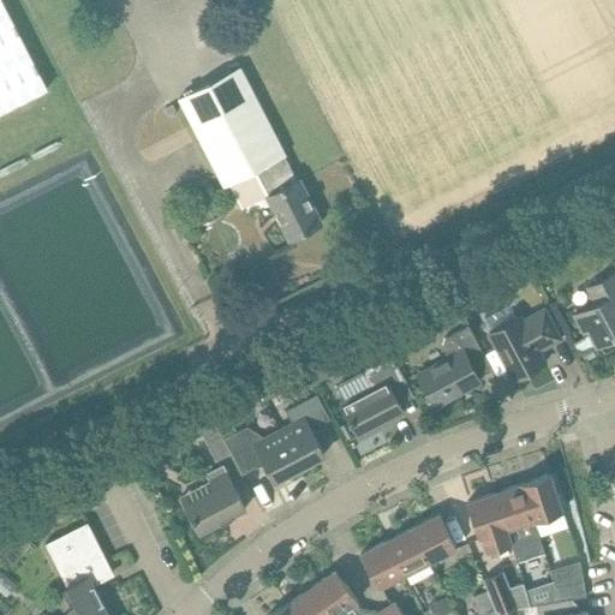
[(0,0),(0,113),(48,89),(1,0),(0,0)]
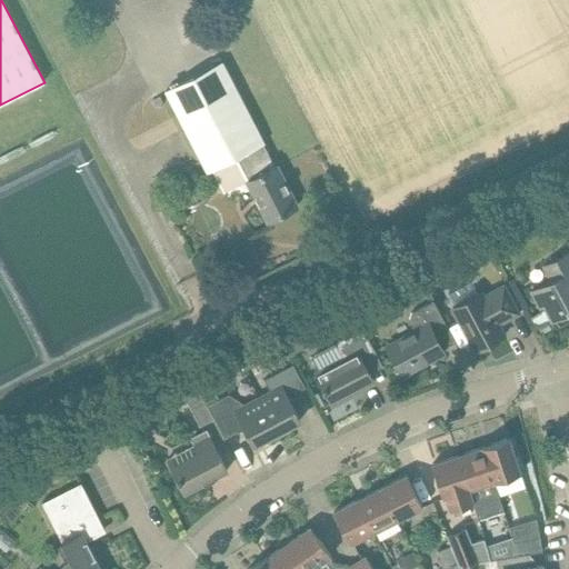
[(207,172),(233,158),(237,163),(236,167),(240,176),(243,177),(246,181),(248,181),(269,221),(297,207),(277,167),(276,167),(263,143),(265,143),(222,62),(166,91),(207,172)]
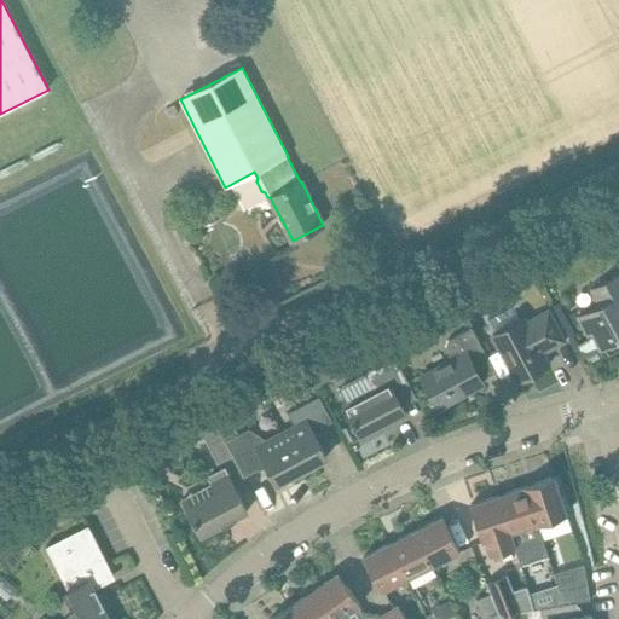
[(527,260),(514,267),(519,276),(525,278),(533,273),(527,260)]
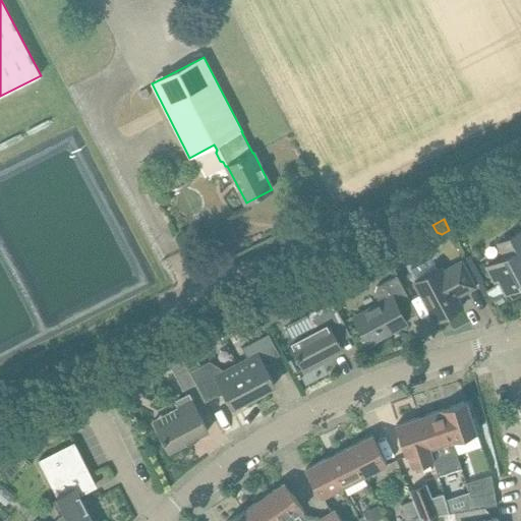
[(520,230),(497,243),(504,256),(486,266),(495,283),(499,281),(506,295),(509,293),(513,298),(520,293),(520,230)]
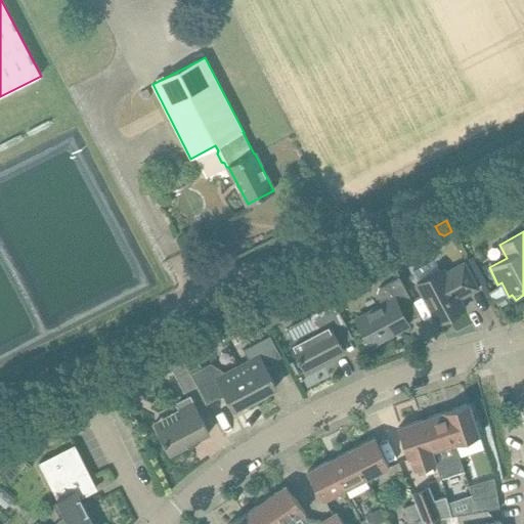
[(417,284),(438,323),(465,309),(459,299),(477,289),(464,263),(445,273),(443,269),(417,284)]
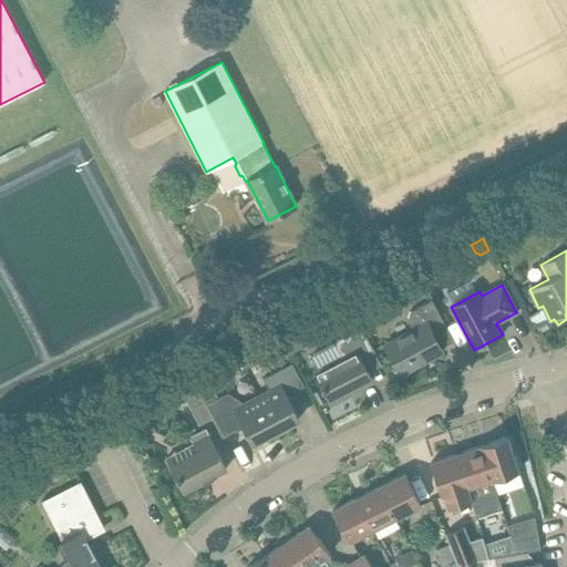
[(432,300),(410,311),(408,320),(412,329),(411,331),(385,344),(401,374),(443,352),(433,332),(445,326),(432,300)]
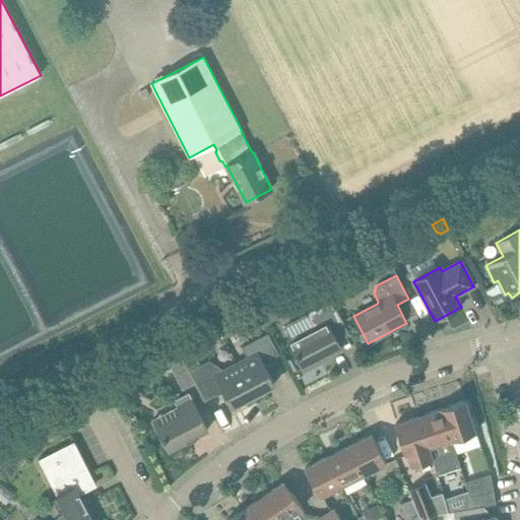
[(320,361),(341,349),(331,329),(343,323),(331,300),(309,312),(308,316),(313,327),(288,340),(296,354),(295,354),(297,359),(298,358),(305,372),(321,363),(320,361)]
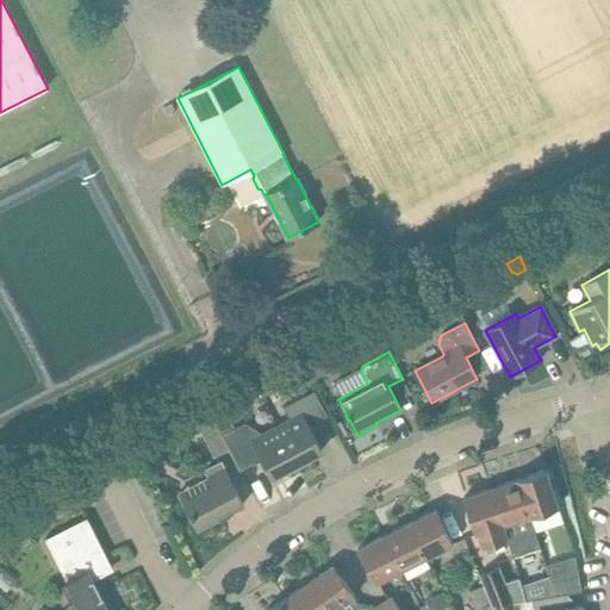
[(300,363),(281,373),(287,385),(305,374),(300,363)]
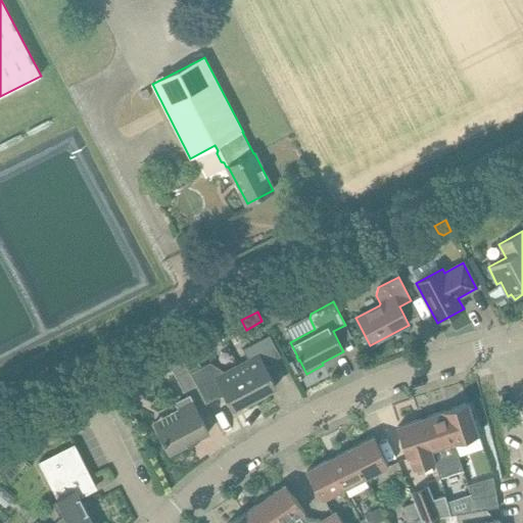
[(248,358),(236,364),(256,400),(267,395),(266,392),(276,387),(265,365),(276,360),(264,338),(243,348),(248,358)]
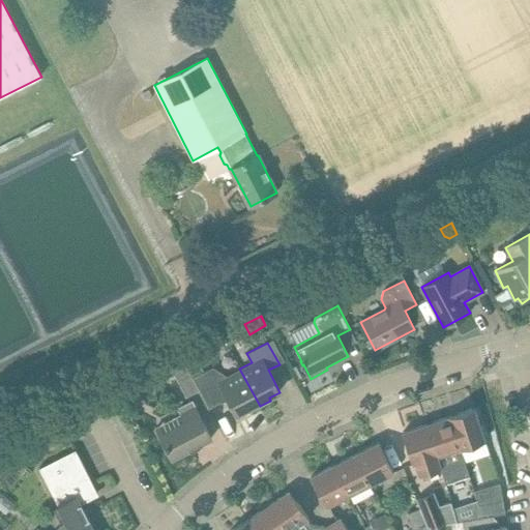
[(186,398),(200,390),(193,377),(182,357),(164,366),(170,377),(175,375),(186,398)]
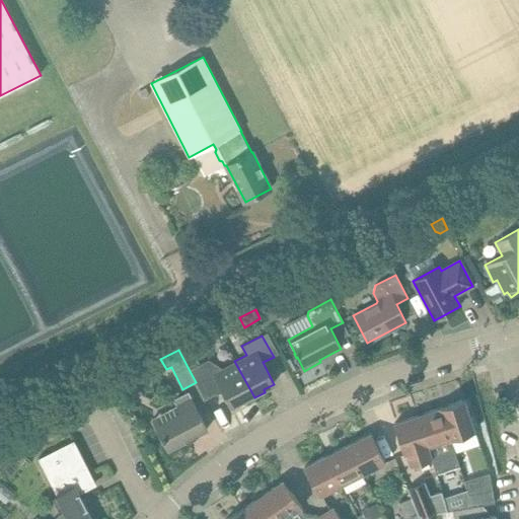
[(189,369),(196,382),(205,399),(217,393),(214,388),(220,384),(232,405),(242,400),(243,403),(254,397),(234,361),(222,368),(208,359),(189,369)]
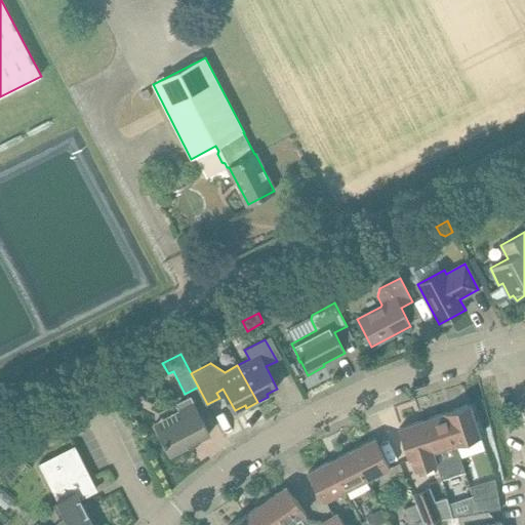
[(176,405),(179,410),(154,423),(171,454),(188,446),(189,447),(199,442),(198,440),(209,434),(191,398),(176,405)]
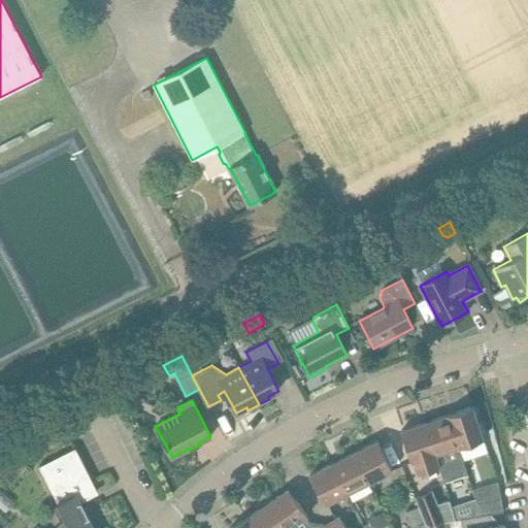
[(449,415),(459,448),(483,439),(472,406),(449,415)]
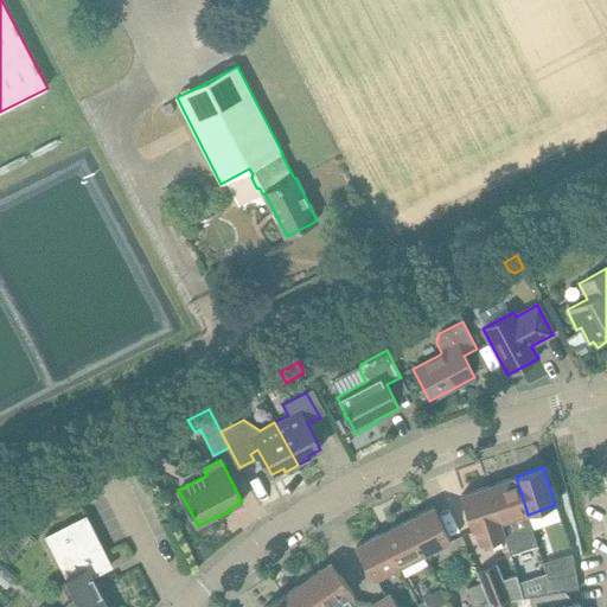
[(528,515),(516,477),(489,486),(500,523),(510,553),(537,544),(528,515)]
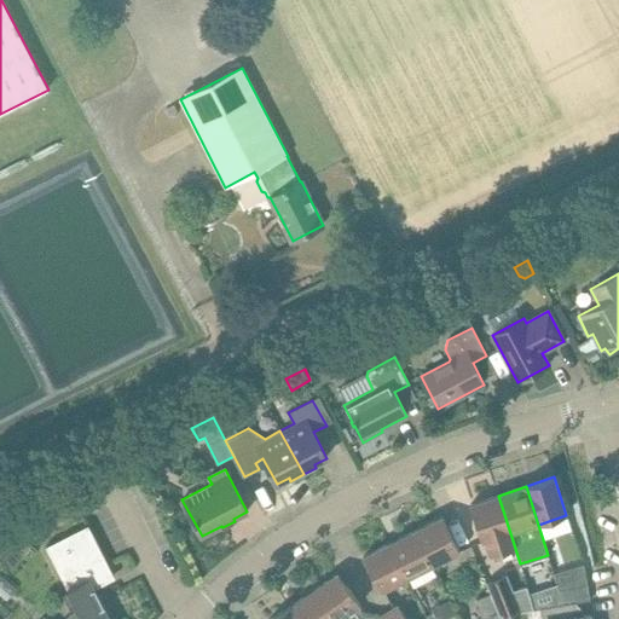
[(510,533),(498,496),(470,505),(482,543),(485,543),(490,555),(514,547),(520,565),(520,563),(510,533)]
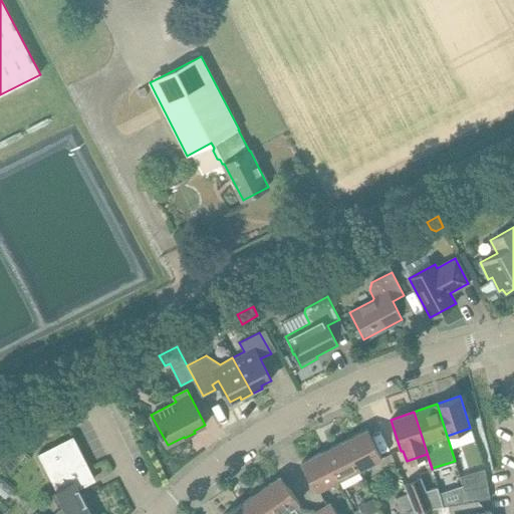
[(367,430),(345,441),(358,471),(382,459),(367,430)]
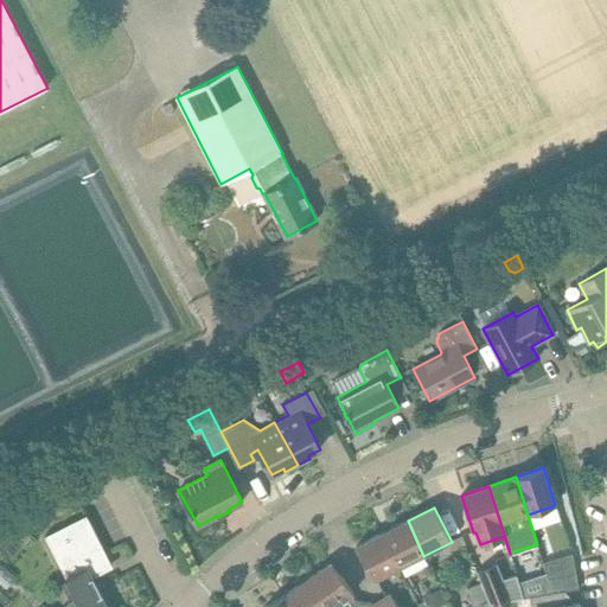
[(107,606),(90,574),(109,564),(110,566),(112,566),(87,516),(45,536),(66,577),(65,577),(75,596),(65,606),(107,606)]
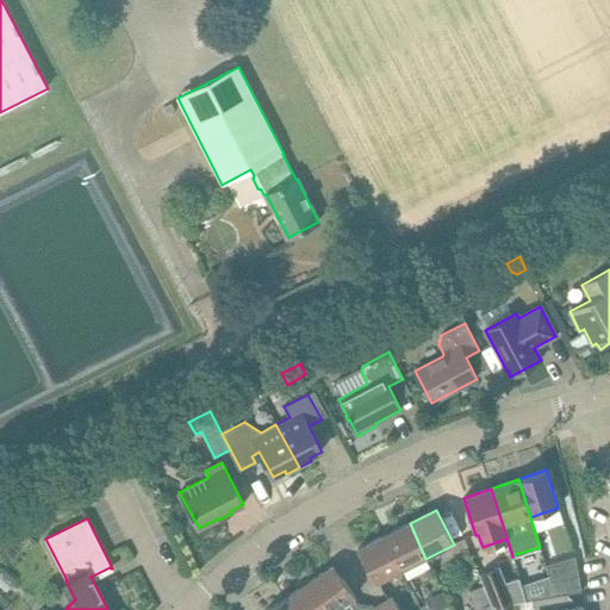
[(425,559),(410,523),(384,536),(399,572),(425,559)]
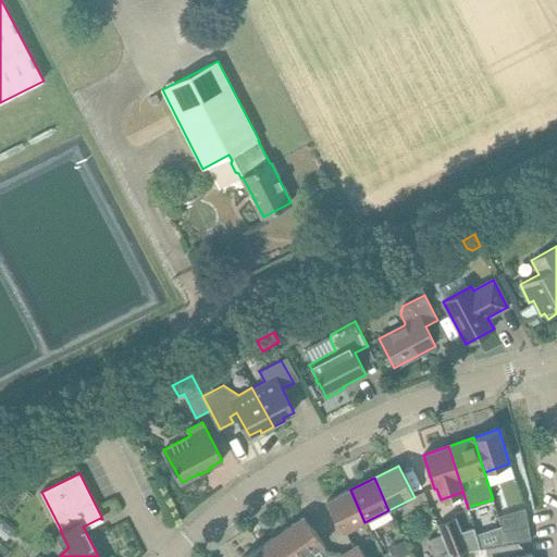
[(364,522),(350,490),(326,502),(343,533),(364,522)]
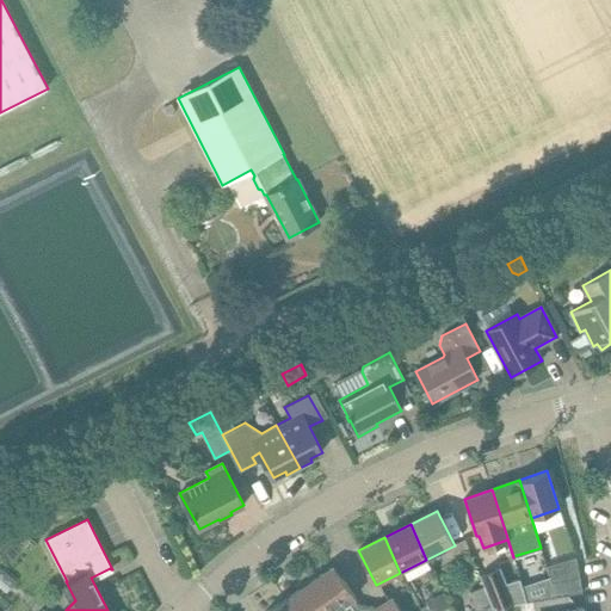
[(547,566),(551,581),(551,582),(579,578),(575,557),(547,566)]
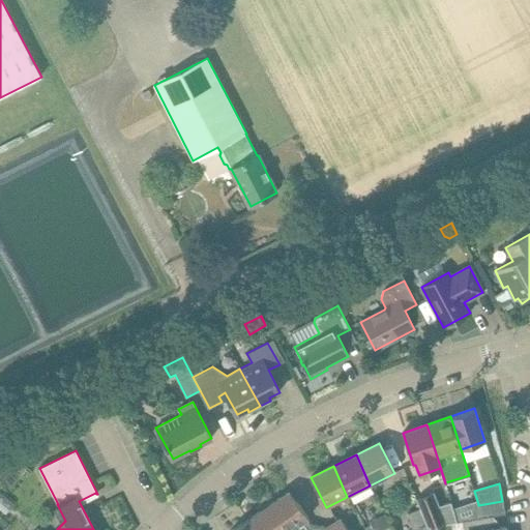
[(290,491),(269,505),(286,529),(290,529),(299,524),(303,529),(327,529),(326,527),(310,524),(306,520),(308,518),(290,491)]
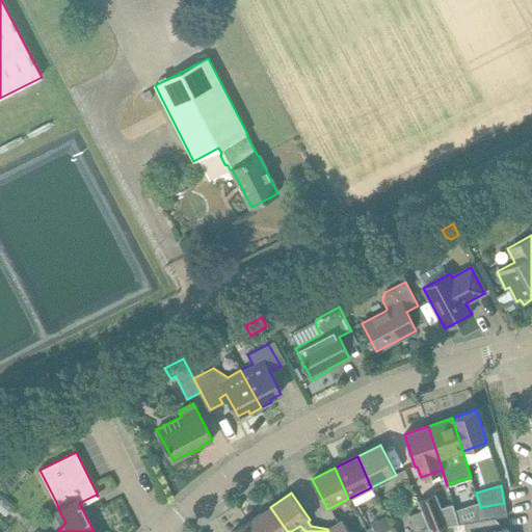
[(418,500),(422,511),(429,528),(457,523),(454,511),(452,503),(445,505),(441,507),(434,494),(418,500)]
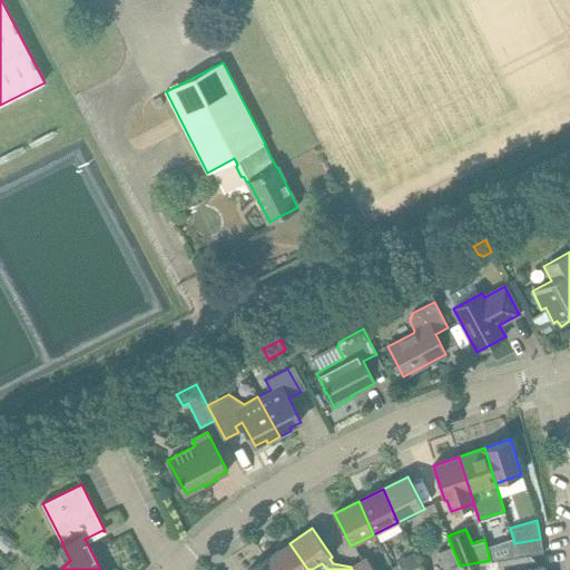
[(542,552),(540,539),(514,543),(514,542),(505,544),(508,559),(527,556),(542,552)]
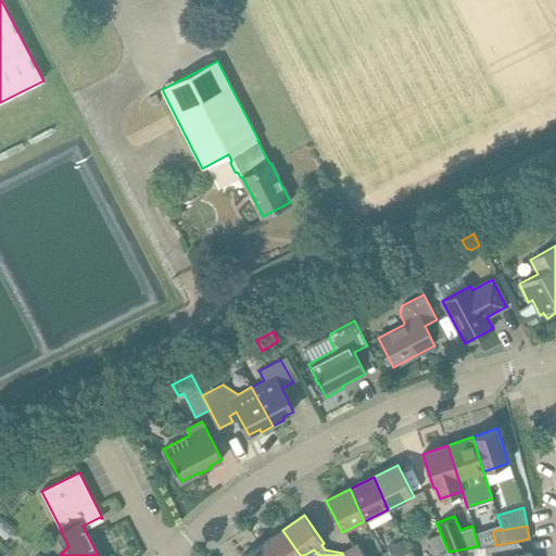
[(300,555),(282,530),(261,545),(267,555),(300,555)]
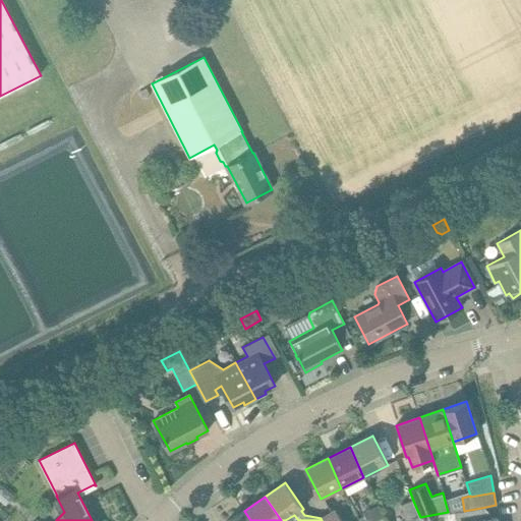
[(409,520),(420,517),(413,501),(401,505),(407,520),(409,520)]
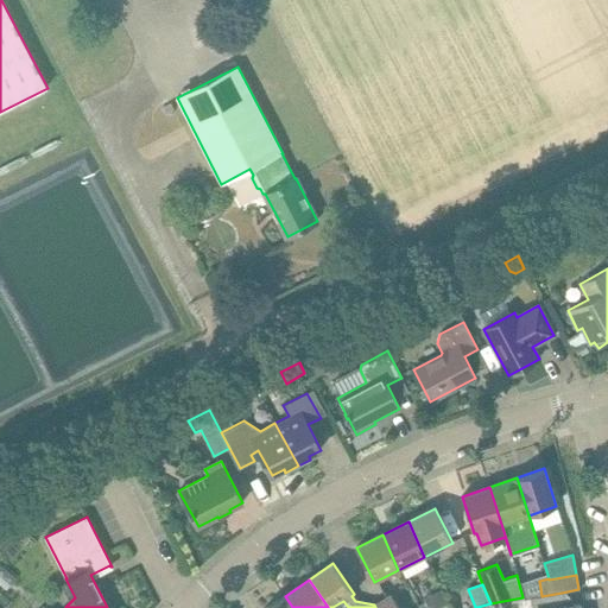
[(532,607),(580,607),(578,603),(564,607),(562,593),(542,596),(531,599),(532,607)]
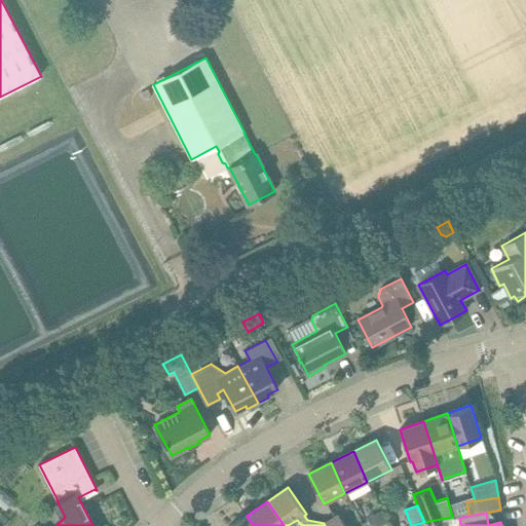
[(324,523),(325,525),(344,525),(338,515),(324,523)]
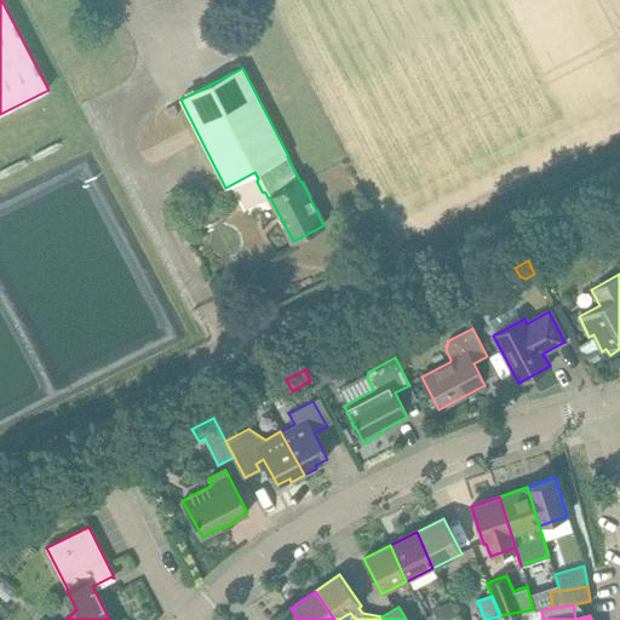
[(298,619),(291,608),(273,619),(298,619)]
